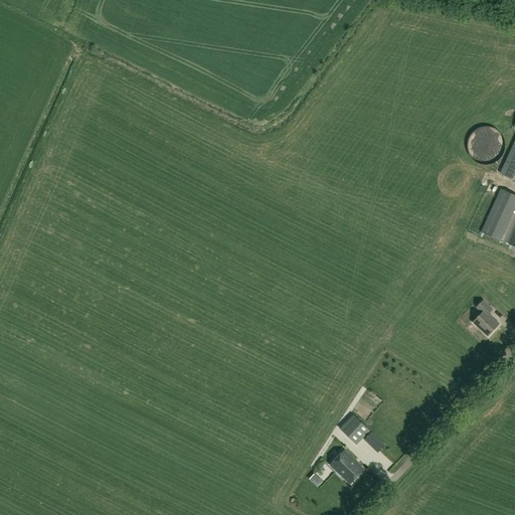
[(514,180),(514,140),(500,174),(514,180)]
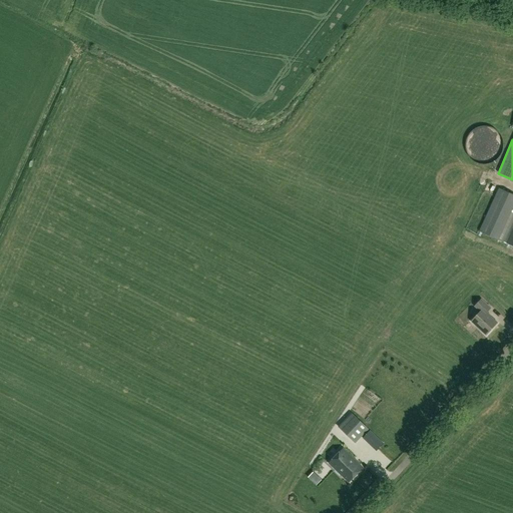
[(497,239),(512,202),(512,194),(499,188),(480,231),(497,239)]
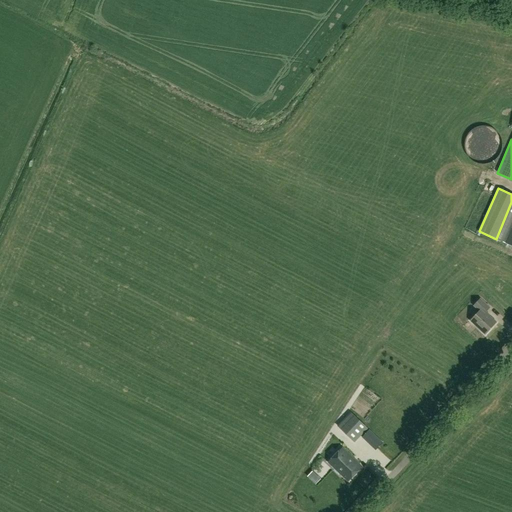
[(486,335),(497,323),(485,312),(490,308),(481,299),(474,305),(480,311),(471,321),(486,335)]
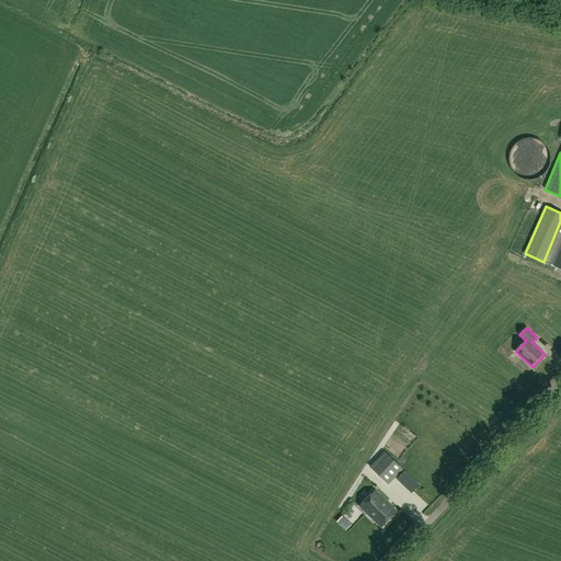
[(386,453),(370,467),(378,474),(387,483),(401,469),(386,453)]
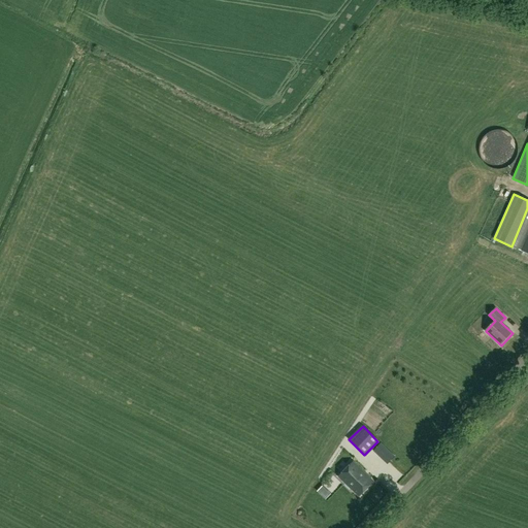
[(373,451),(378,455),(385,448),(381,443),(373,451)]
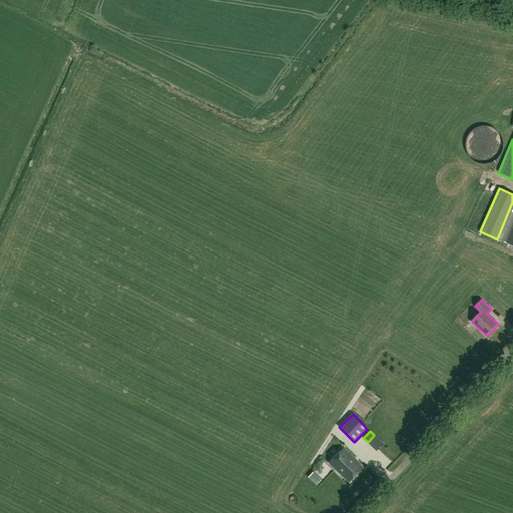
[(380,461),(386,455),(377,446),(371,452),(380,461)]
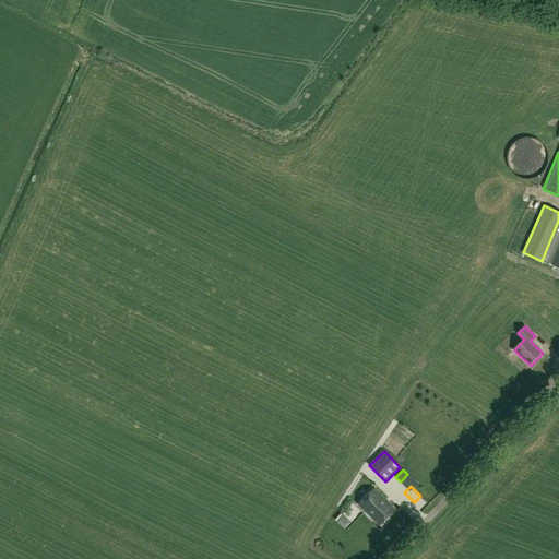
[(359,504),(381,525),(395,510),(373,489),(359,504)]
